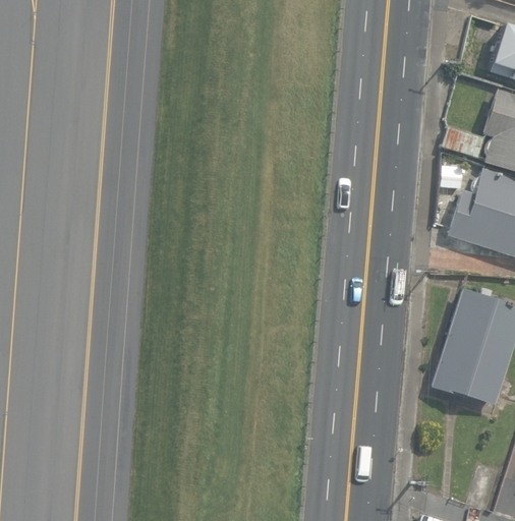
[(514,25),(501,21),(488,62),(492,64),(490,70),(514,78),(514,25)]
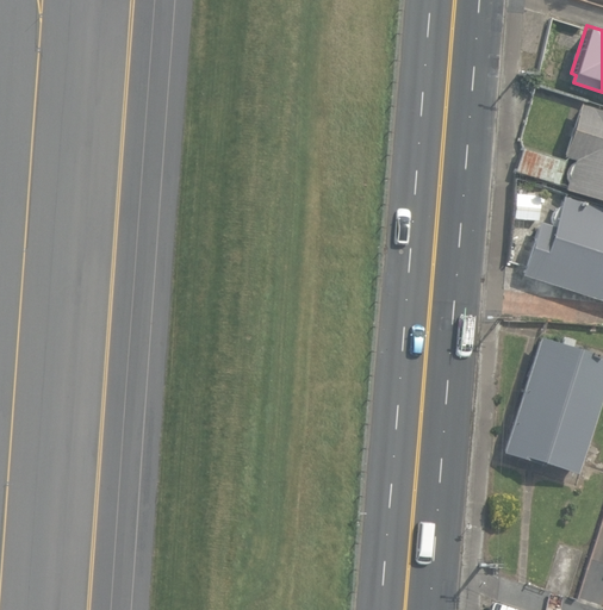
[(602,110),(583,104),(566,155),(576,159),(566,190),(602,200),(602,110)]
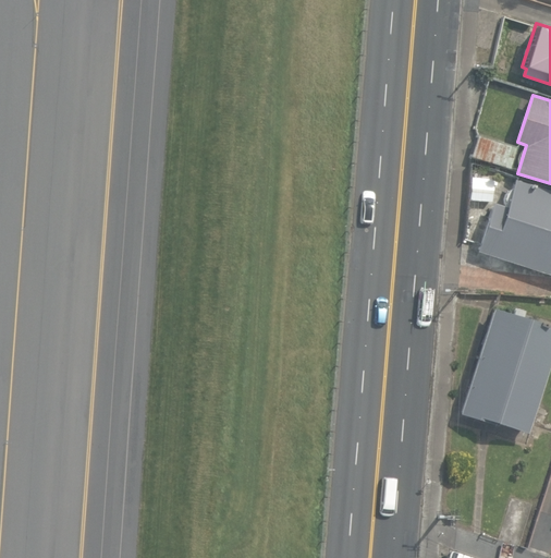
[(511,169),(518,147),(479,134),(473,156),(511,169)]
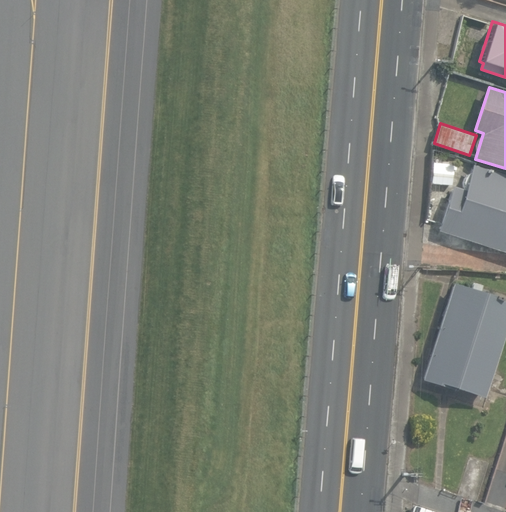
[(505,173),(473,163),(464,188),(454,185),(439,230),(505,252),(505,173)]
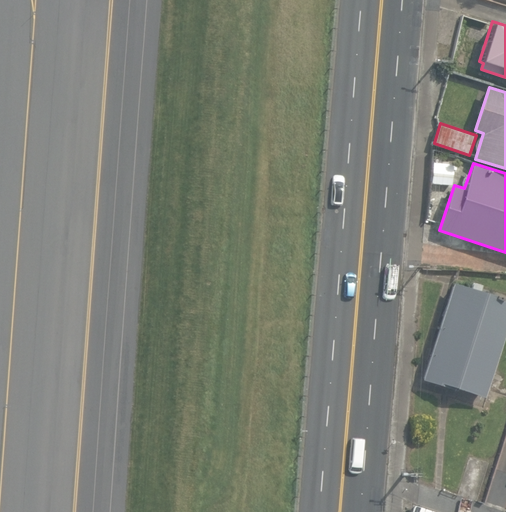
[(505,299),(453,282),(422,379),(450,389),(451,387),(485,397),(505,332),(505,299)]
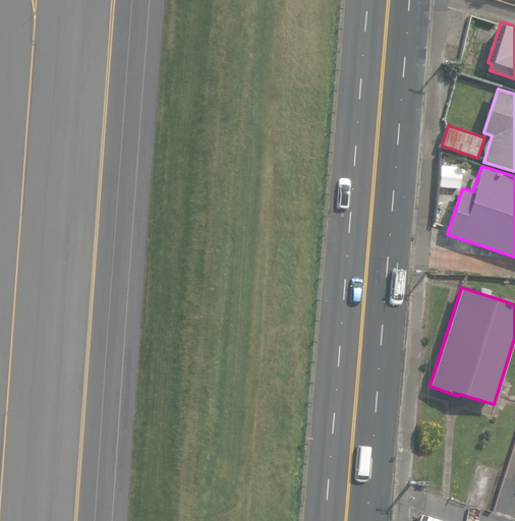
All buildings are outlined.
